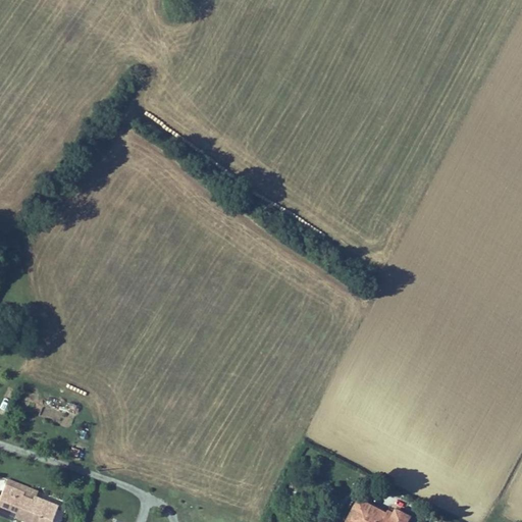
[(70,448),(69,455),(77,457),(80,450),(70,448)]
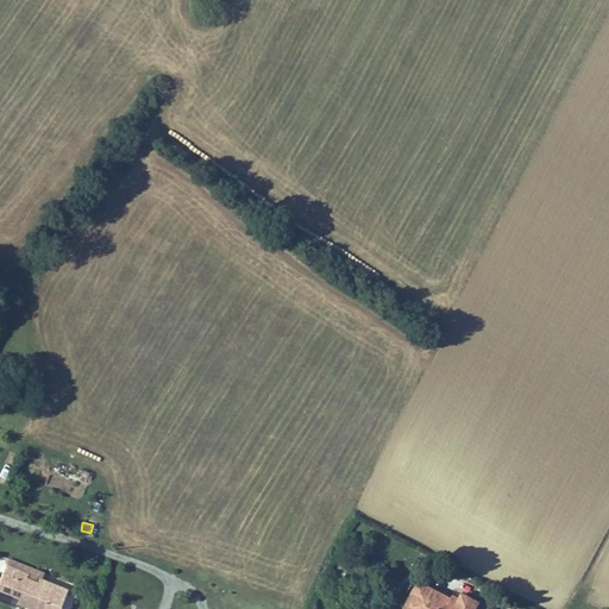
[(0,602),(14,608),(16,603),(27,608),(29,604),(41,608),(58,608),(67,590),(39,579),(38,583),(36,588),(27,585),(30,579),(26,578),(27,575),(5,565),(0,578),(0,602)]
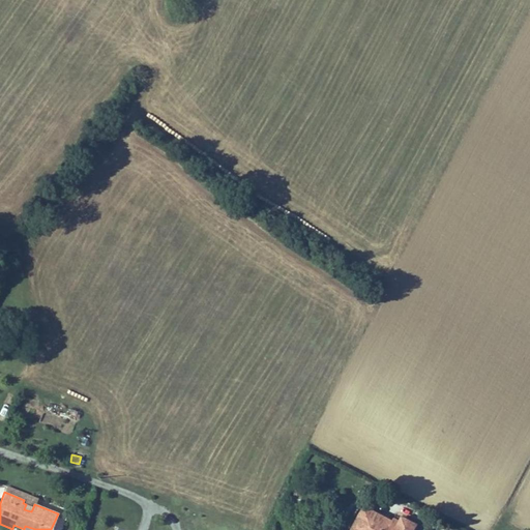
[(365,509),(361,507),(354,522),(358,525),(365,509)]
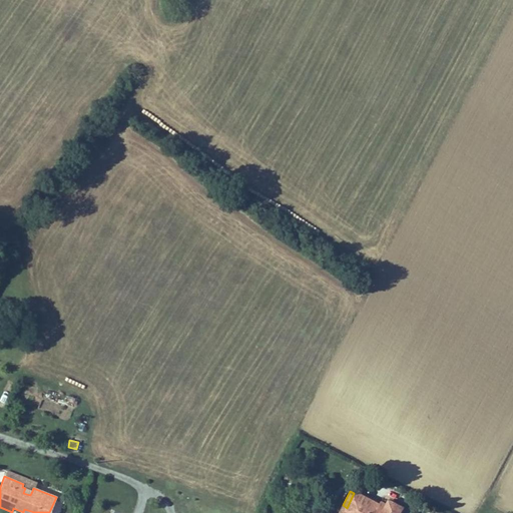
[(339,512),(398,512),(401,508),(388,501),(386,505),(381,502),(380,506),(354,493),(347,508),(343,505),(339,512)]
